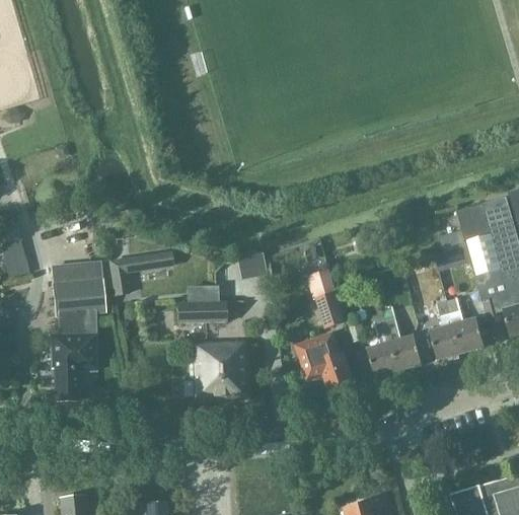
[(7,106),(1,116),(10,121),(20,120),(25,111),(16,104),(7,106)]
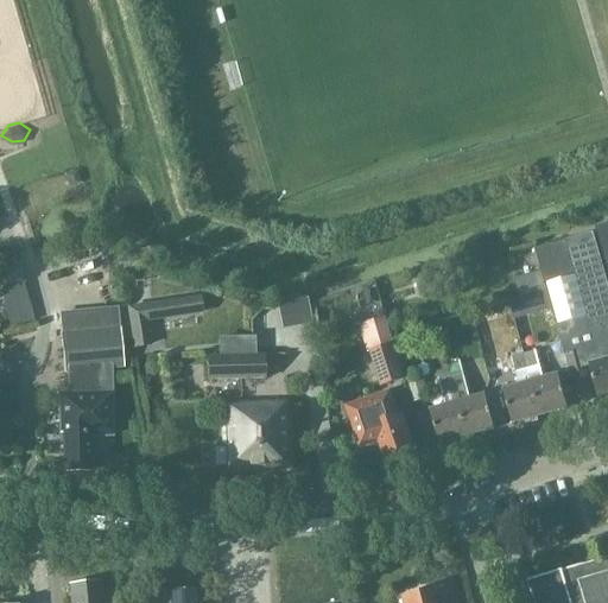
[(607,268),(607,219),(595,223),(607,268)]
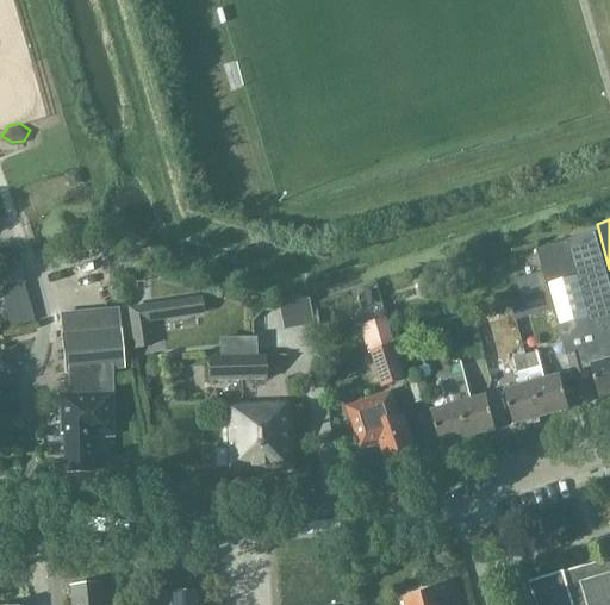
[(609,276),(608,278),(595,229),(536,245),(542,268),(516,275),(522,294),(549,287),(574,379),(590,374),(587,363),(591,362),(602,397),(609,394),(609,276)]
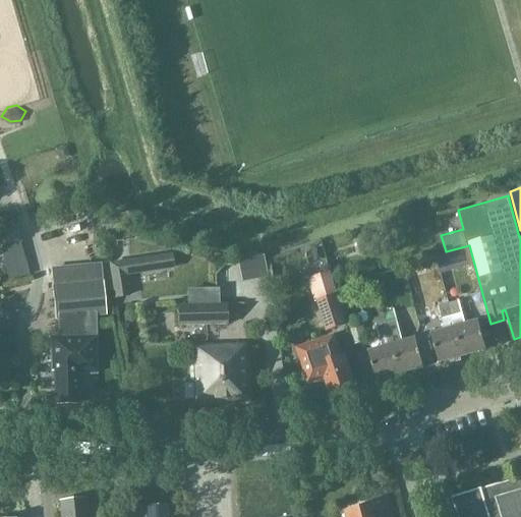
[(27,271),(19,237),(0,241),(0,248),(6,276),(27,271)]
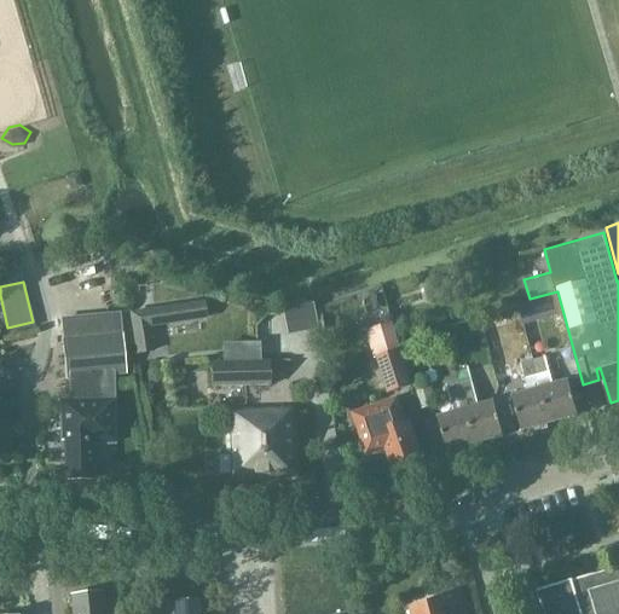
[(206,316),(203,295),(127,307),(134,349),(152,347),(149,324),(206,316)]
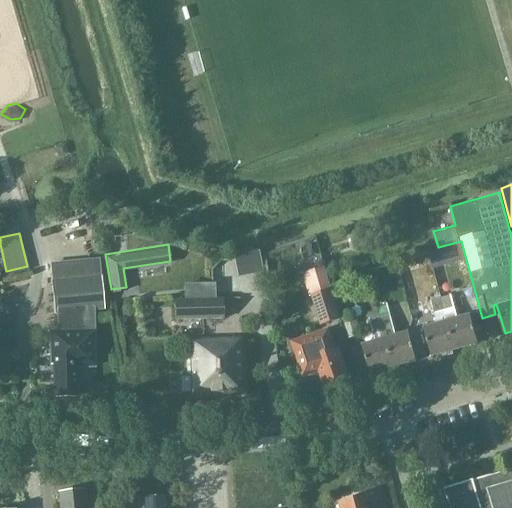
[(102,305),(98,257),(50,261),(55,310),(57,310),(58,328),(49,329),(50,362),(53,362),(53,394),(75,393),(74,361),(78,361),(78,364),(91,363),(91,359),(93,359),(92,307),(102,305)]
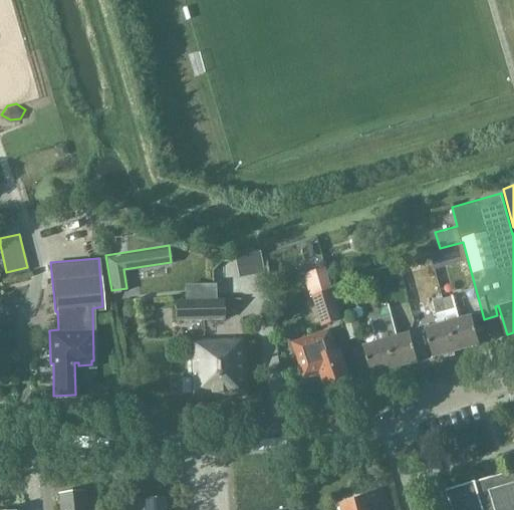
[(439,281),(443,296),(450,319),(457,347),(480,341),(472,313),(459,317),(452,293),(451,293),(447,279),(439,281)]
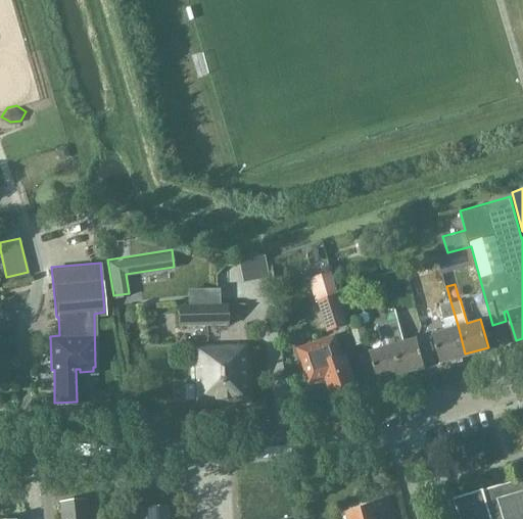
[(347,323),(346,321),(337,292),(322,297),(317,298),(327,330),(347,323)]
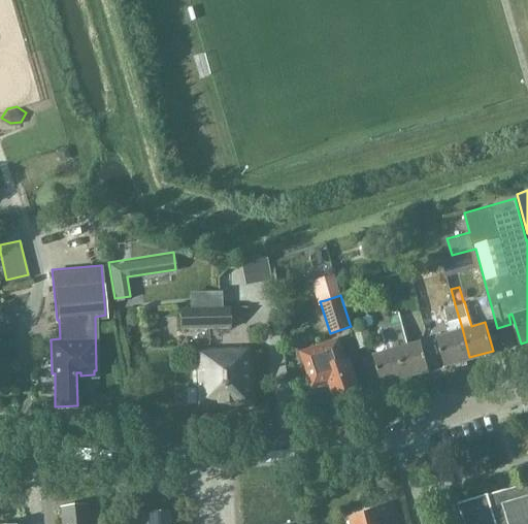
[(178,306),(178,327),(228,326),(228,304),(178,306)]
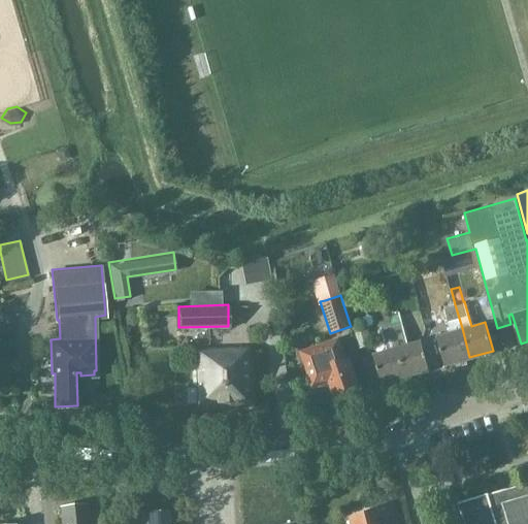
[(469,357),(462,328),(455,304),(443,307),(451,332),(438,335),(447,364),(469,357)]
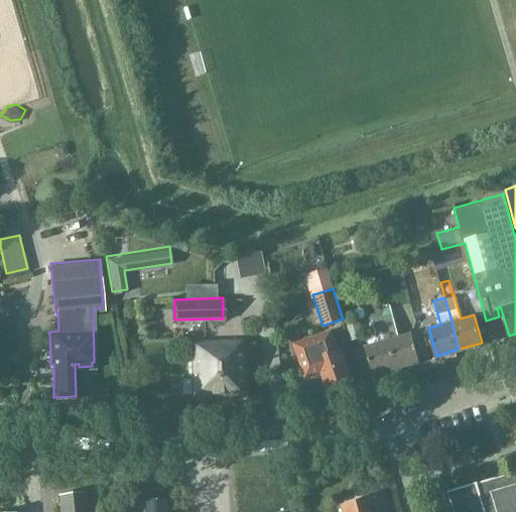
[(389,302),(380,305),(388,338),(396,366),(419,360),(412,332),(398,335),(389,302)]
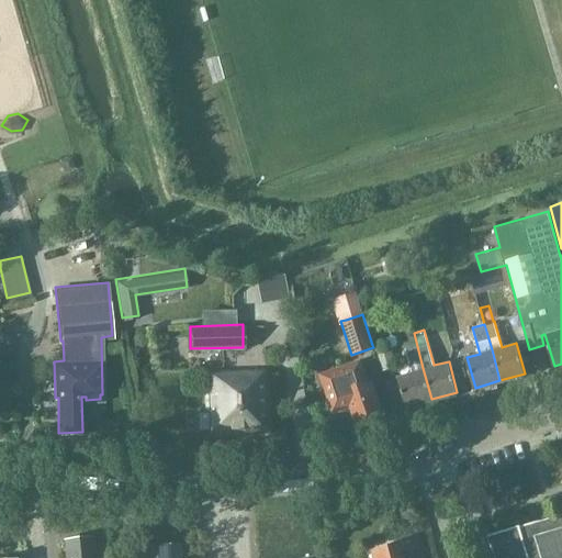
[(431,399),(423,368),(414,333),(413,333),(413,336),(403,339),(412,370),(397,375),(406,405),(431,399)]
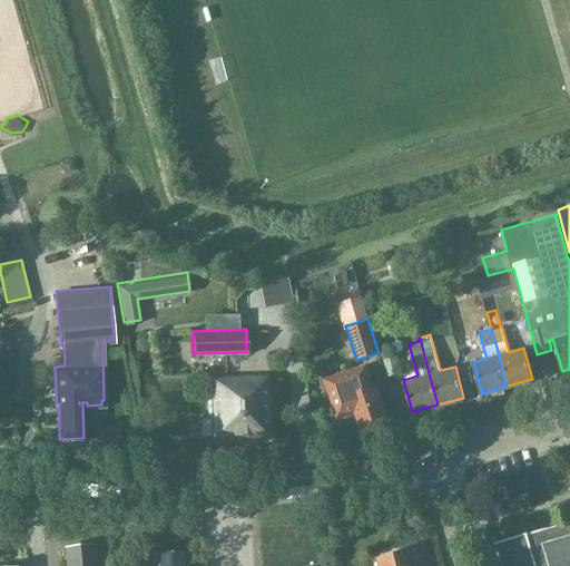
[(389,373),(401,370),(395,350),(383,354),(389,373)]
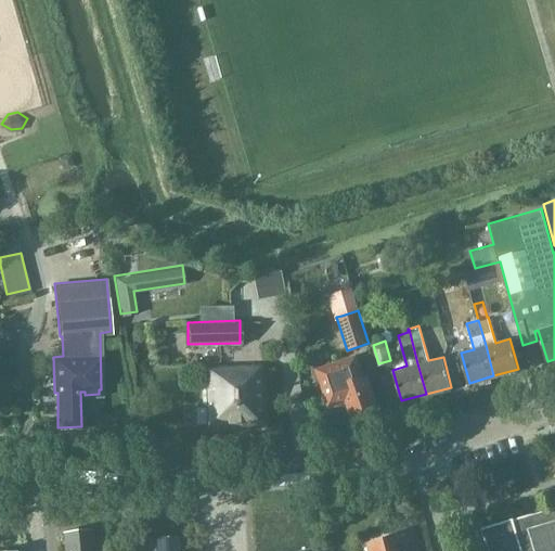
[(315,367),(322,386),(328,405),(346,398),(351,415),(377,407),(366,375),(359,377),(351,355),(315,367)]
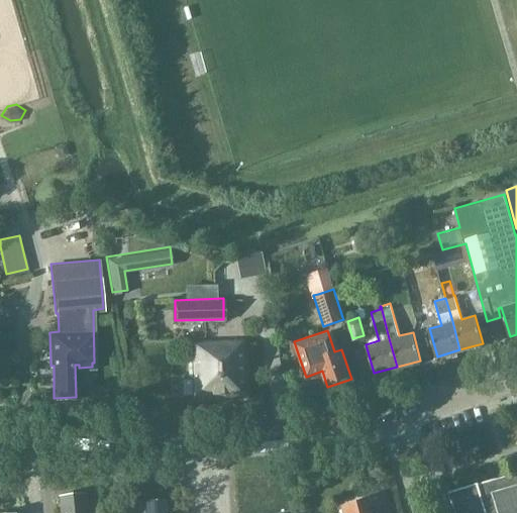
[(191,340),(192,395),(243,394),(242,339),(191,340)]
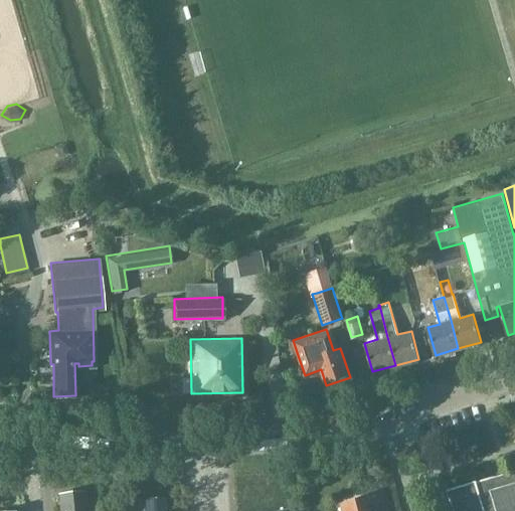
[(514,510),(514,468),(492,476),(492,475),(476,480),(476,479),(446,488),(453,510),(514,510)]
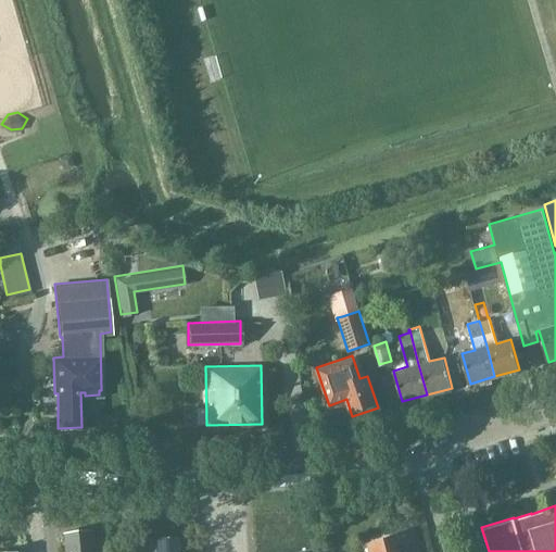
[(89,551),(87,530),(64,532),(65,551),(89,551)]
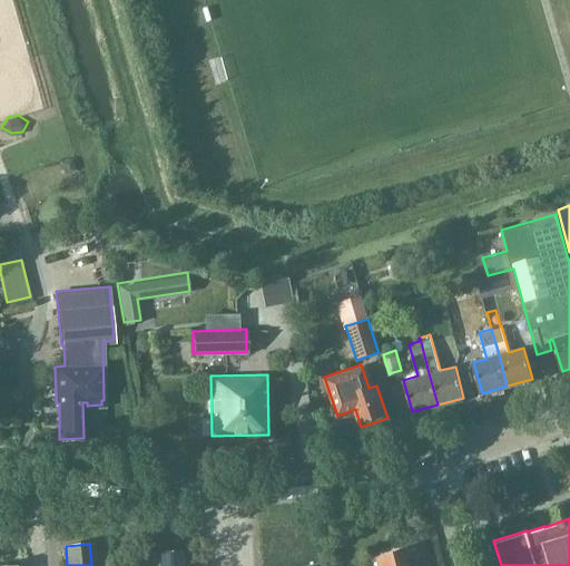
[(405,565),(402,549),(375,557),(377,565),(405,565)]
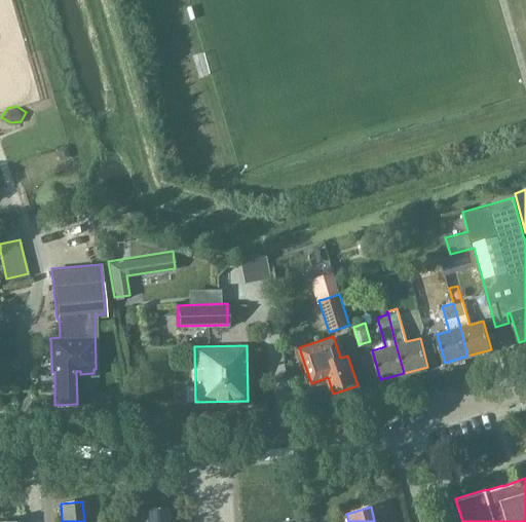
[(143,510),(143,521),(172,521),(171,508),(143,510)]
